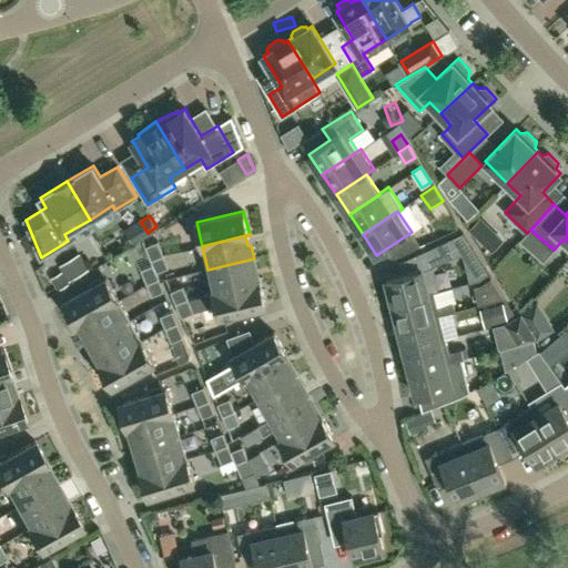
[(428,293),(428,292),(423,271),(455,256),(448,240),(416,254),(422,269),(386,277),(393,302),(428,293)]
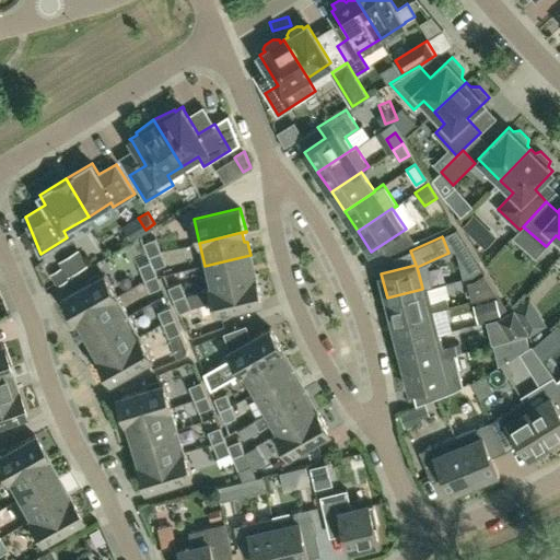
[(143,243),(149,256),(161,251),(155,237),(143,243)]
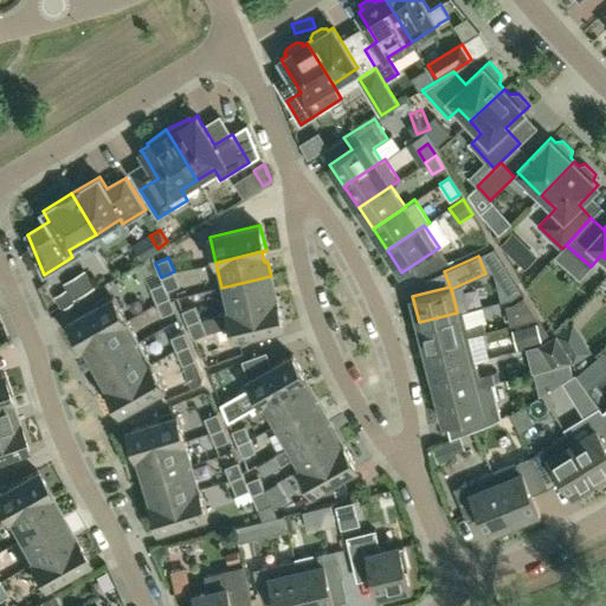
[(521,292),(504,266),(494,272),(501,302),(511,300),(521,292)]
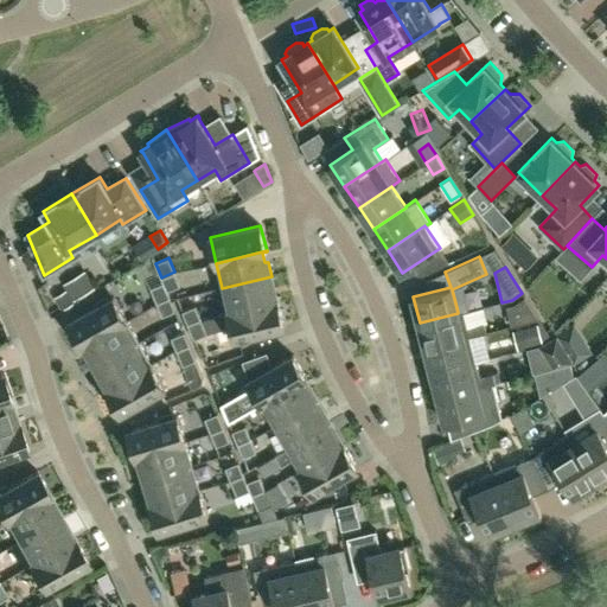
[(180,286),(174,272),(161,278),(164,282),(167,291),(180,286)]
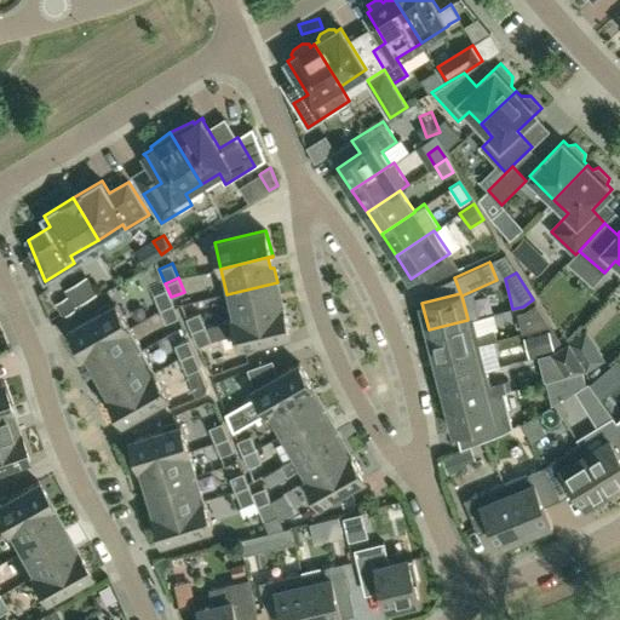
[(233,320),(285,308),(285,306),(280,306),(277,297),(281,296),(277,282),(227,294),(233,320)]
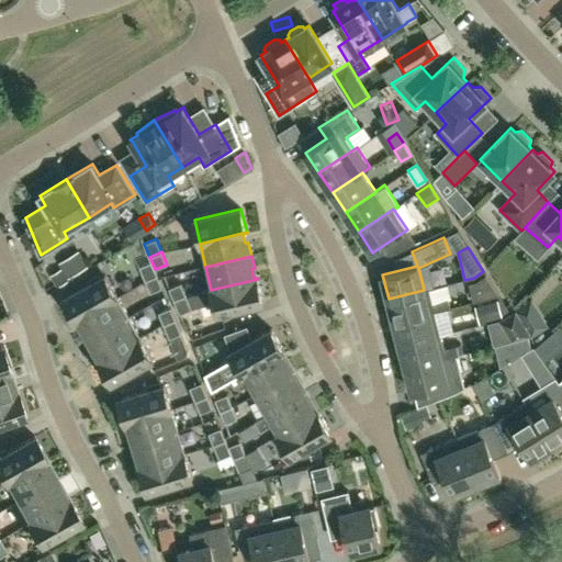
[(157,274),(155,269),(152,261),(139,267),(145,280),(157,274)]
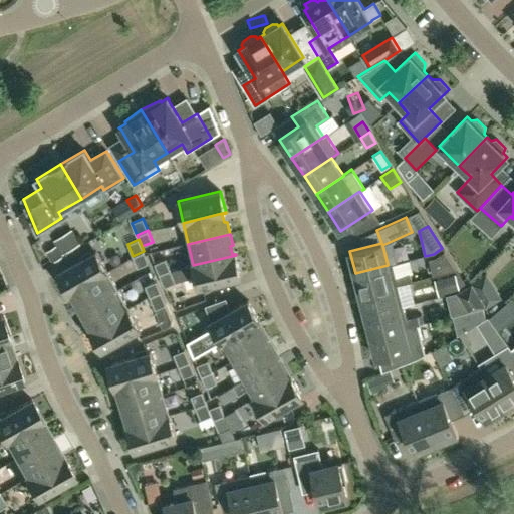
[(410,250),(392,254),(395,266),(413,263),(410,250)]
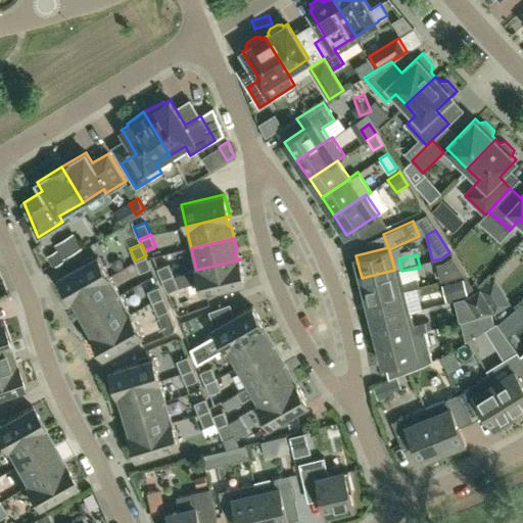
[(70,297),(109,276),(98,255),(58,278),(70,297)]
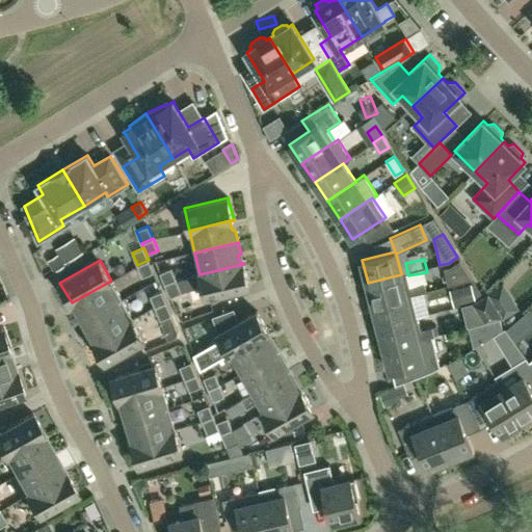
[(149,260),(137,265),(142,276),(154,272),(149,260)]
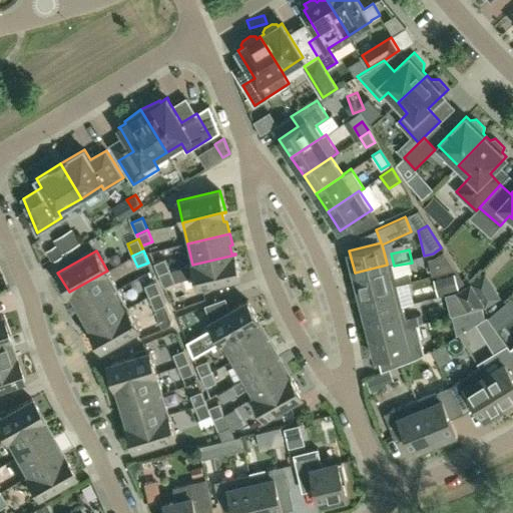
[(455,269),(443,250),(434,257),(438,274),(455,269)]
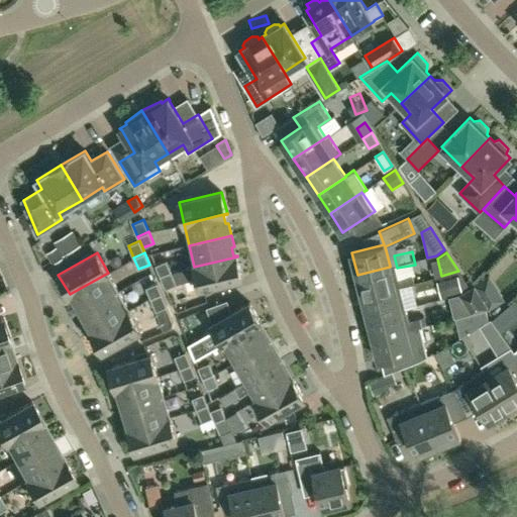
[(199,288),(242,278),(237,256),(194,267),(199,288)]
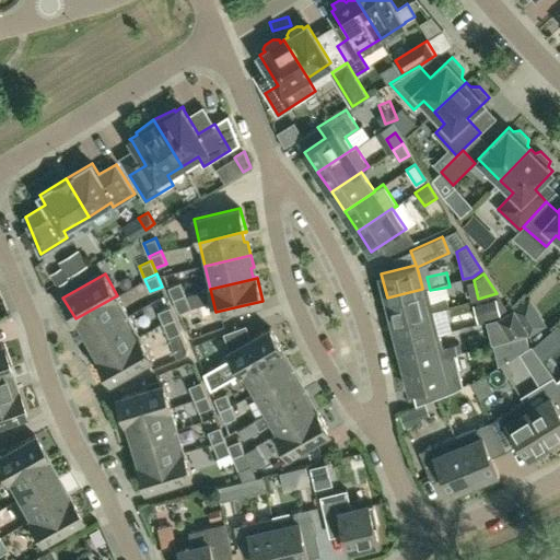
[(174,300),(186,295),(181,282),(168,287),(174,300)]
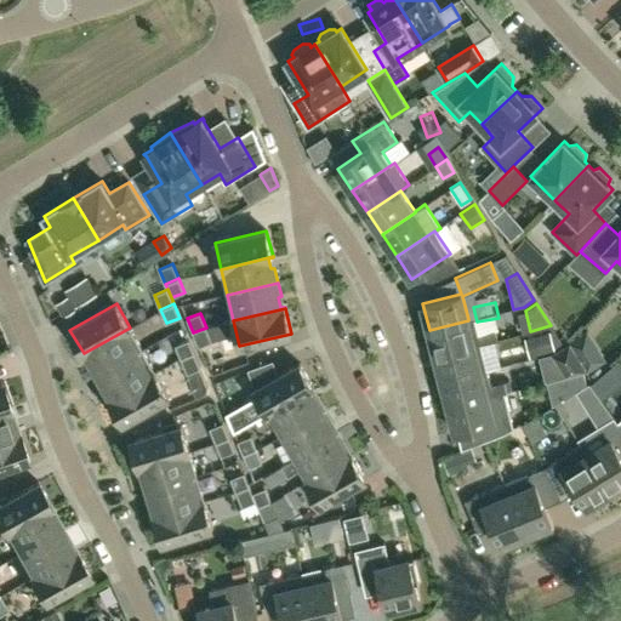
[(495,330),(478,335),(473,318),(468,319),(468,320),(429,330),(436,355),(480,345),(499,340),(495,330)]
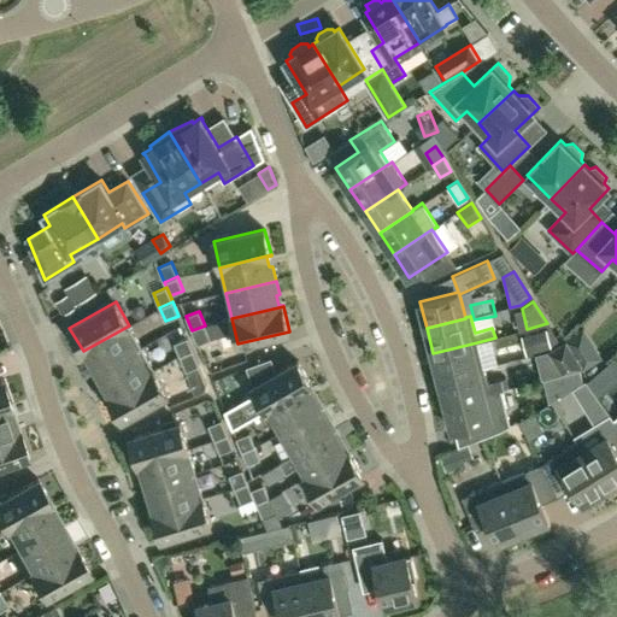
[(83,352),(87,350),(92,359),(88,360),(95,374),(141,347),(129,325),(83,351),(83,352)]
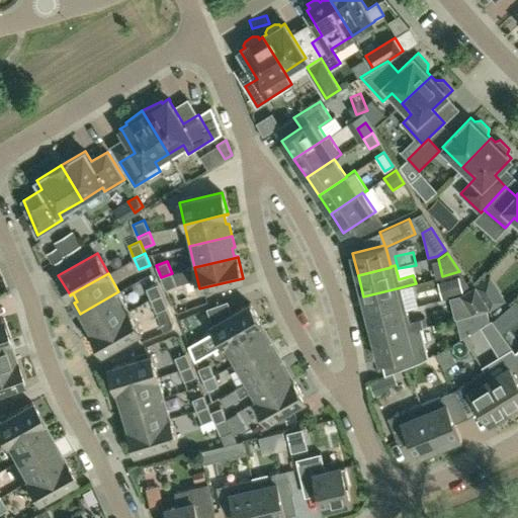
[(161,277),(166,289),(177,284),(172,273),(161,277)]
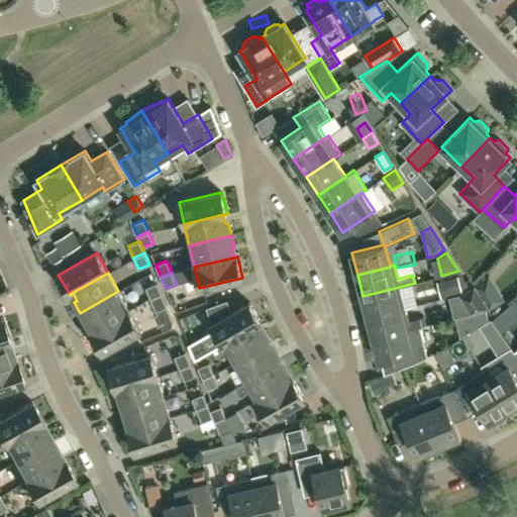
[(461,276),(458,277),(436,282),(441,299),(460,294),(470,288),(461,276)]
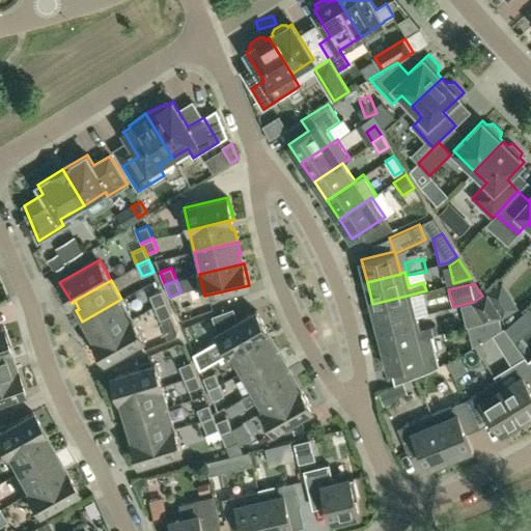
[(155,307),(166,303),(161,290),(149,296),(155,307)]
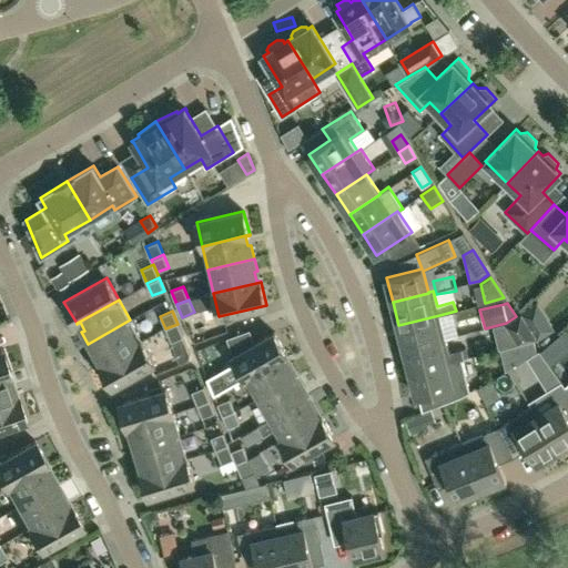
[(405,348),(445,338),(439,315),(398,325),(405,348)]
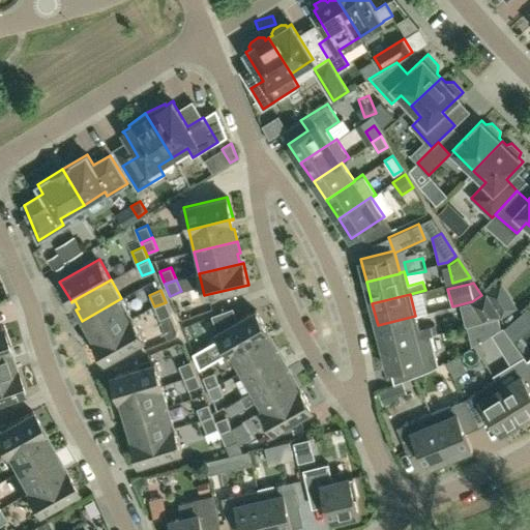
[(121,298),(82,321),(88,332),(91,330),(96,337),(92,340),(93,341),(133,318),(121,298)]
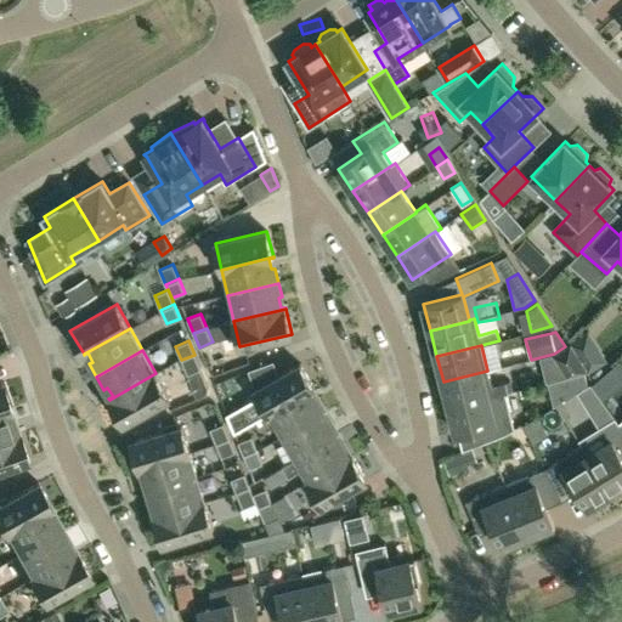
[(558,360),(567,375),(587,371),(574,350),(558,360)]
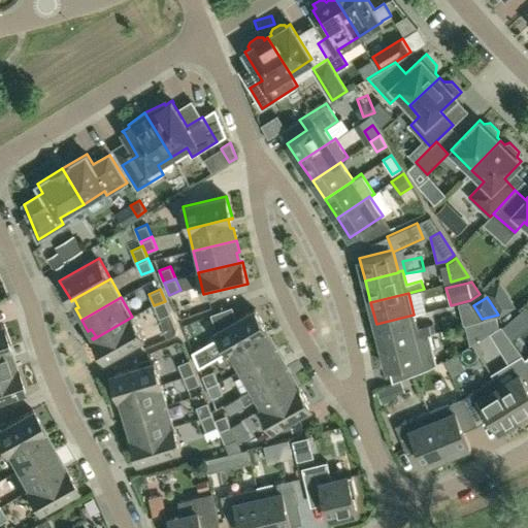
[(154,305),(159,318),(170,314),(165,301),(154,305)]
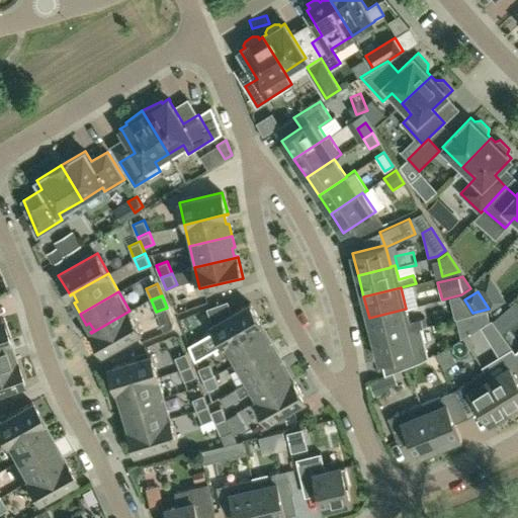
[(195,360),(223,345),(262,323),(250,303),(211,325),(214,330),(188,345),(195,360)]
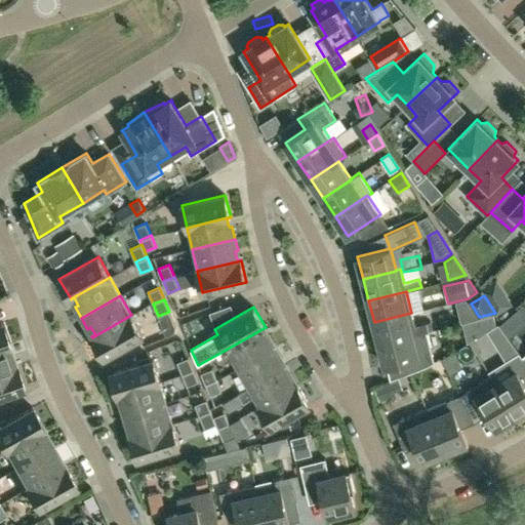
[(427,322),(415,325),(411,313),(374,322),(379,344),(425,332),(429,331),(427,322)]
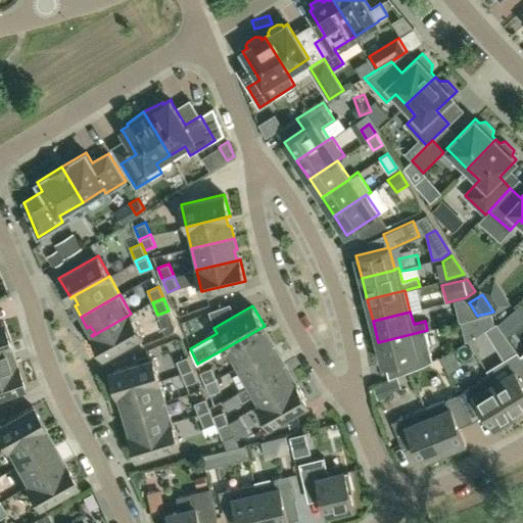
[(131,314),(92,336),(103,355),(142,333),(131,314)]
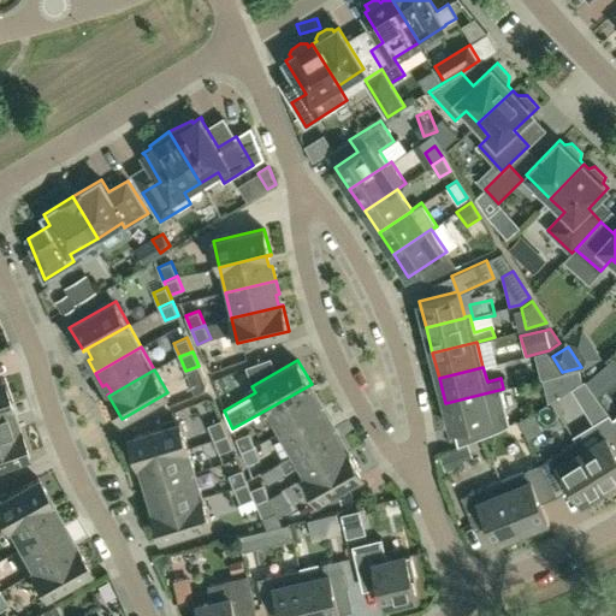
[(11,406),(1,379),(0,379),(0,408),(11,406)]
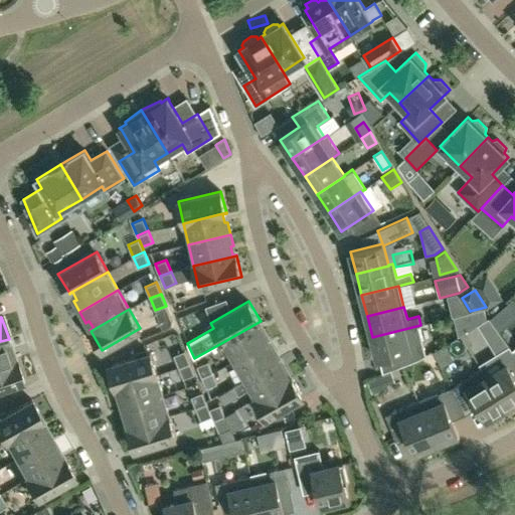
[(261,321),(221,343),(232,361),(271,340),(265,329),(262,331),(258,323),(261,321)]
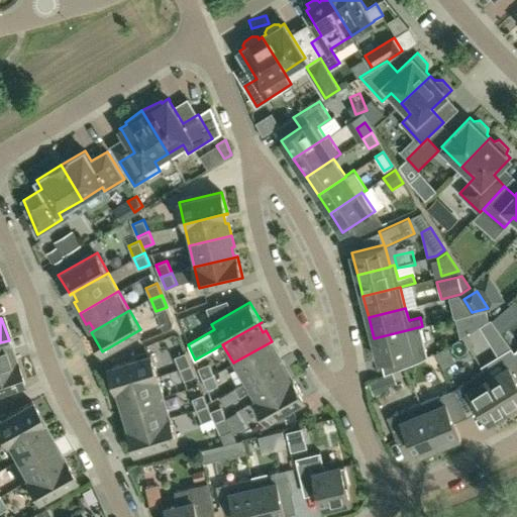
[(418,327),(374,338),(379,360),(399,355),(402,368),(426,358),(418,327)]
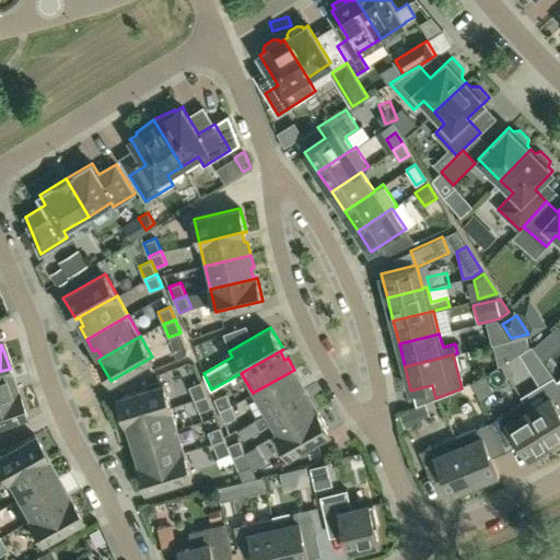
[(501,359),(482,365),(490,385),(509,377),(501,359)]
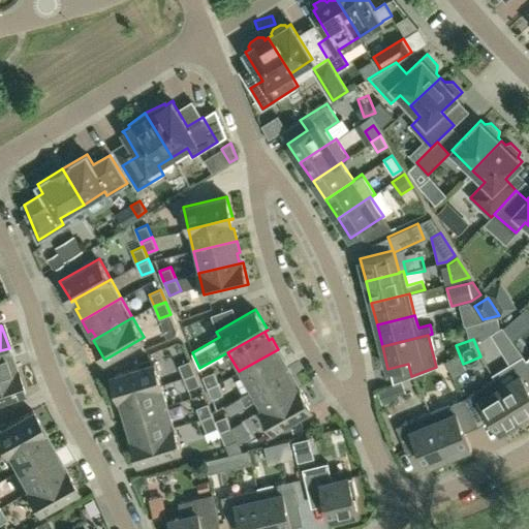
[(0,350),(0,373),(17,368),(16,368),(13,360),(9,348),(0,350)]
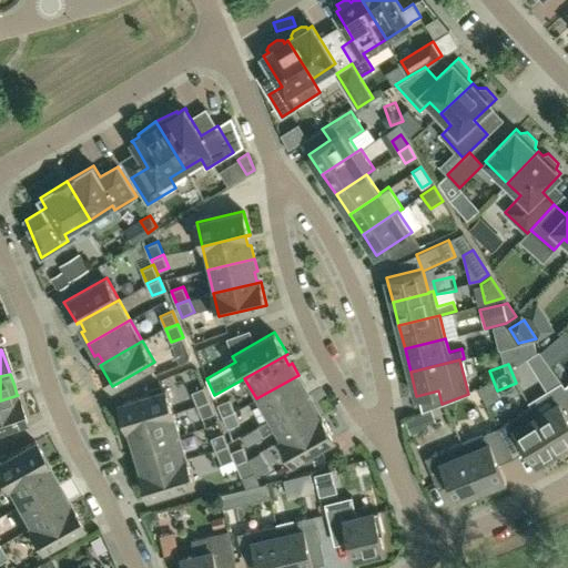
[(269,419),(307,397),(302,388),(305,386),(298,375),(256,398),(269,419)]
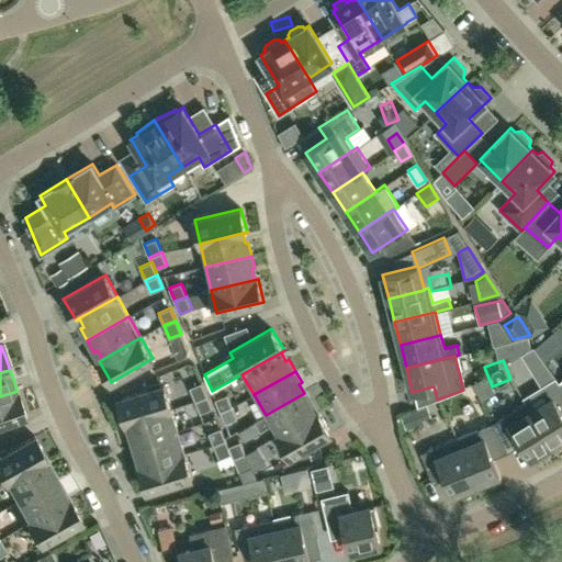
[(190,388),(194,401),(206,395),(202,382),(190,388)]
